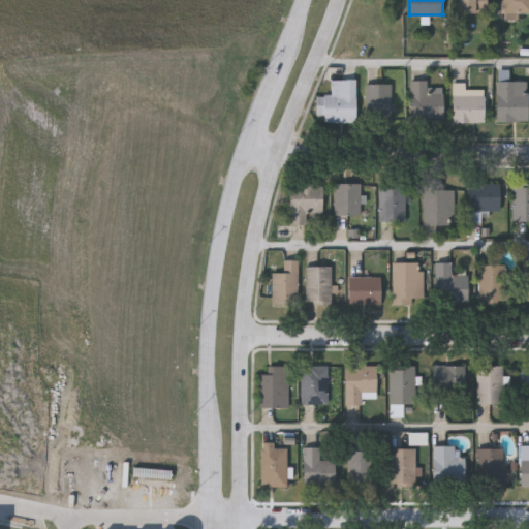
[(488,0),(489,11),(458,11),(458,0),(488,0)]
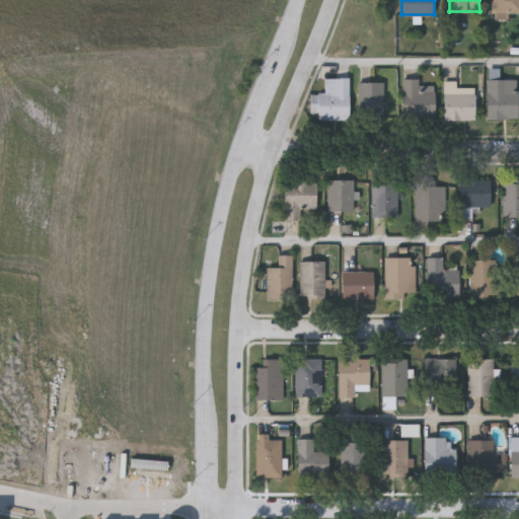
[(518,14),(493,14),(493,0),(518,0),(518,14)]
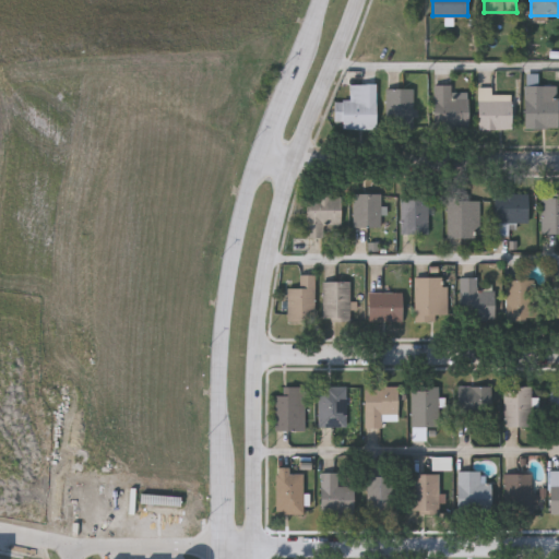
[(342,98),(349,98),(349,83),(377,83),(377,128),(342,128),(342,98)]
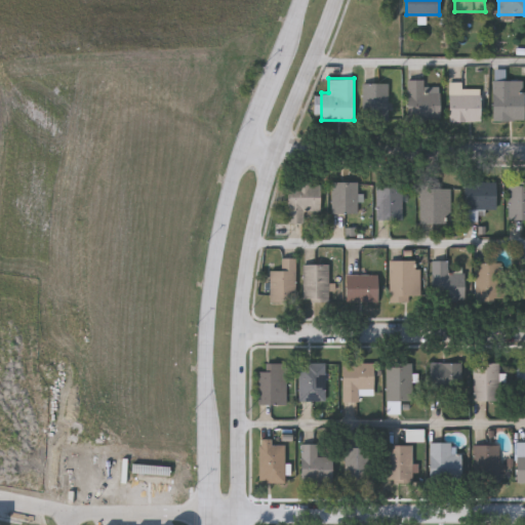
[(407,79),(425,79),(425,84),(439,84),(439,120),(407,120),(407,79)]
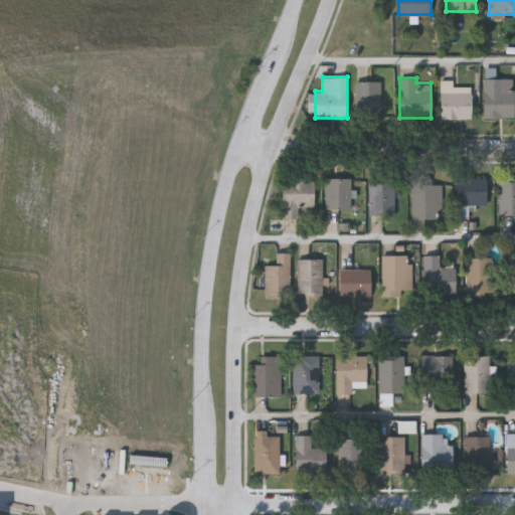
[(513,117),(483,117),(483,78),(513,78),(513,117)]
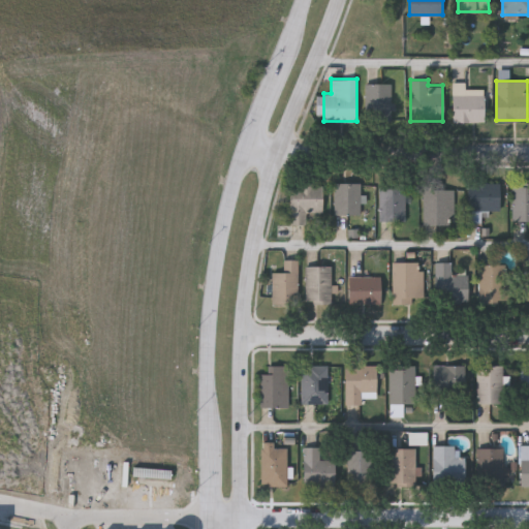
[(485,122),(453,122),(453,82),(465,82),(465,89),(485,89),(485,122)]
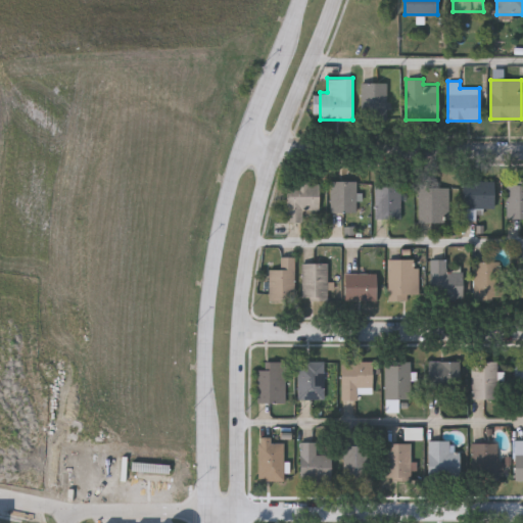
[(386,82),(386,120),(361,120),(361,82),(386,82)]
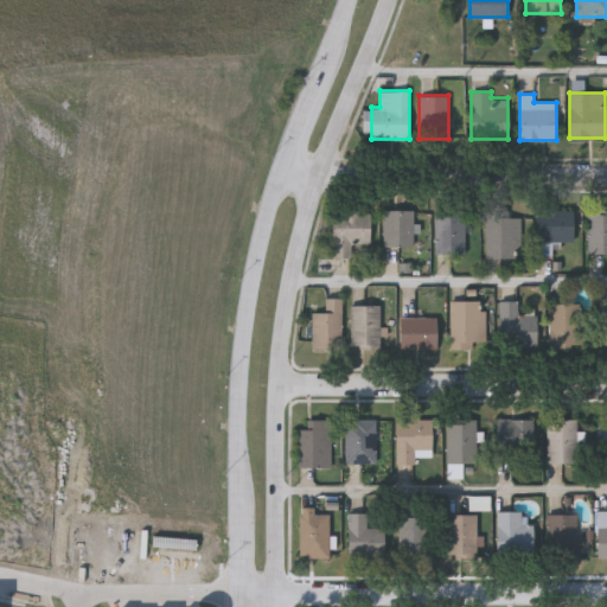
[(414,209),(414,246),(383,246),(383,209),(414,209)]
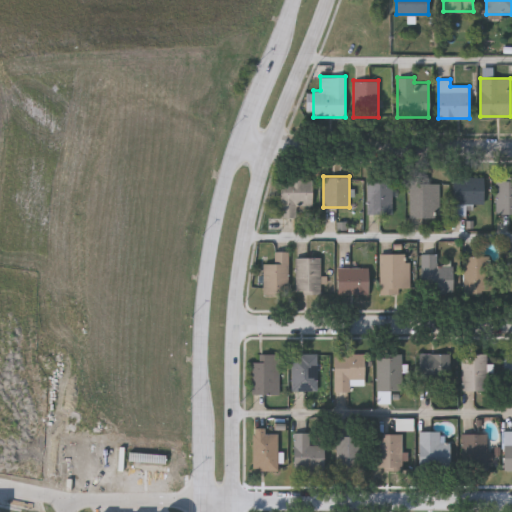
[(483,176),(483,204),(454,204),(453,176),(483,176)]
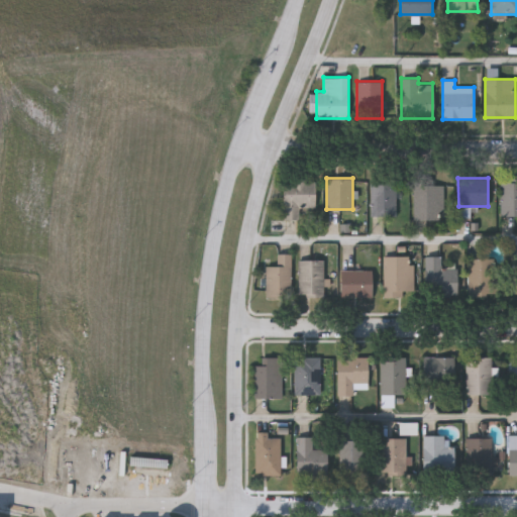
[(315,179),(315,207),(300,207),(300,219),(283,219),(283,179),(315,179)]
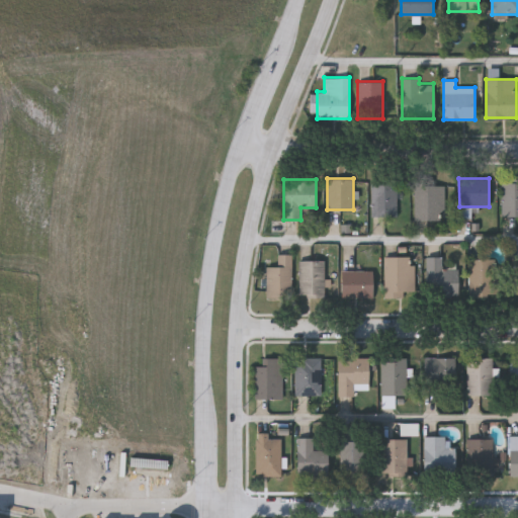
[(517,216),(502,216),(502,181),(517,180),(517,216)]
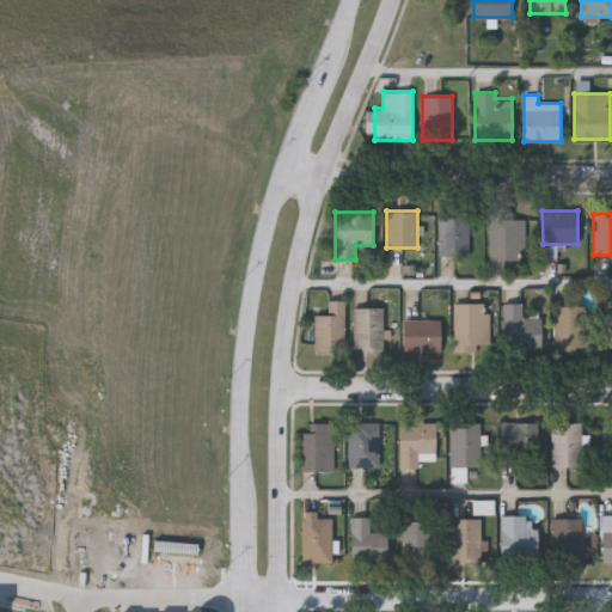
[(469,214),(469,255),(439,255),(439,214),(469,214)]
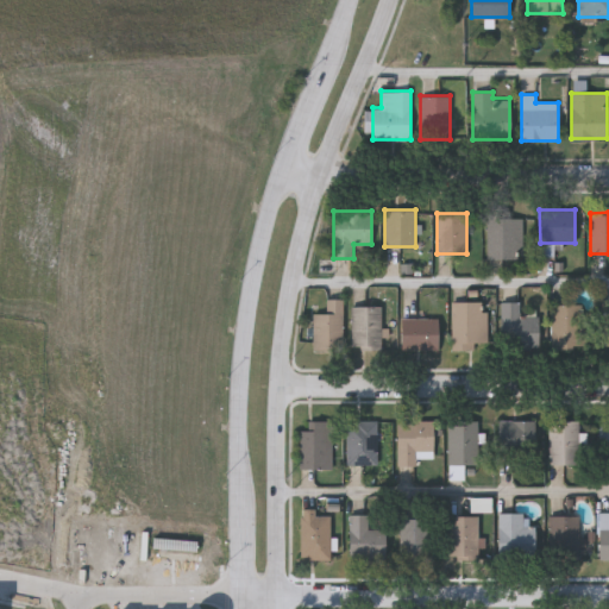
[(488,258),(488,218),(523,217),(523,258),(488,258)]
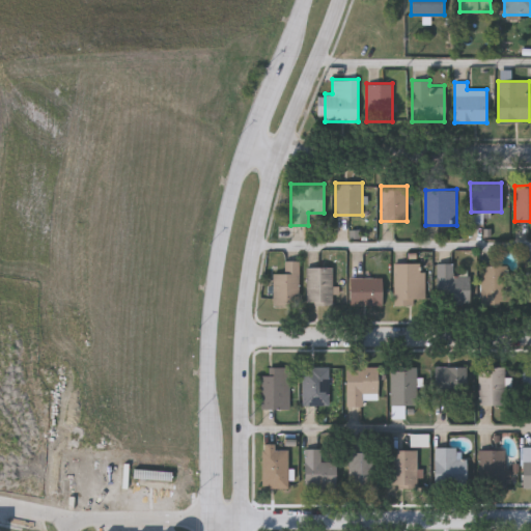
[(299,260),(299,305),(273,305),(273,273),(284,273),(284,260),(299,260)]
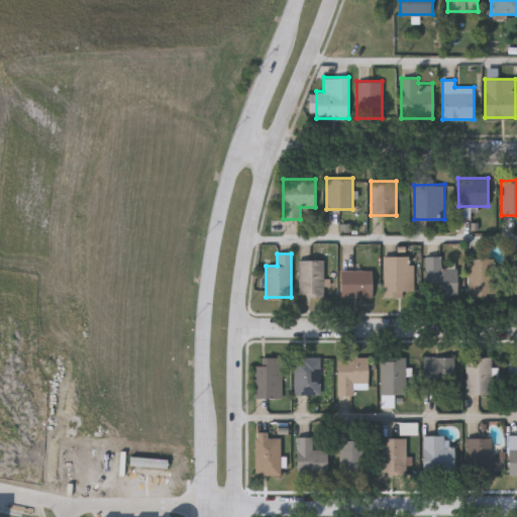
[(409,255),(409,297),(383,297),(383,255),(409,255)]
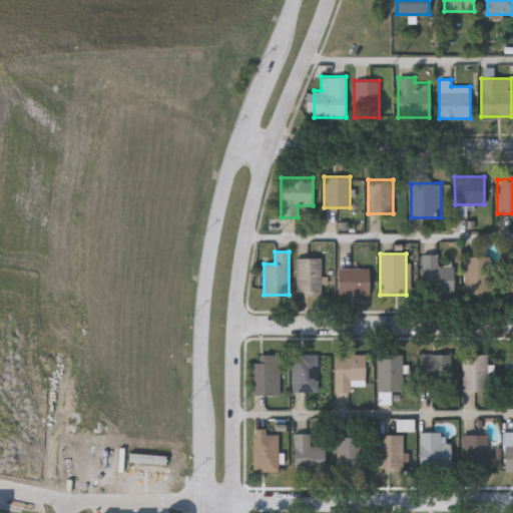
[(439,264),(454,264),(454,291),(423,291),(423,253),(439,253),(439,264)]
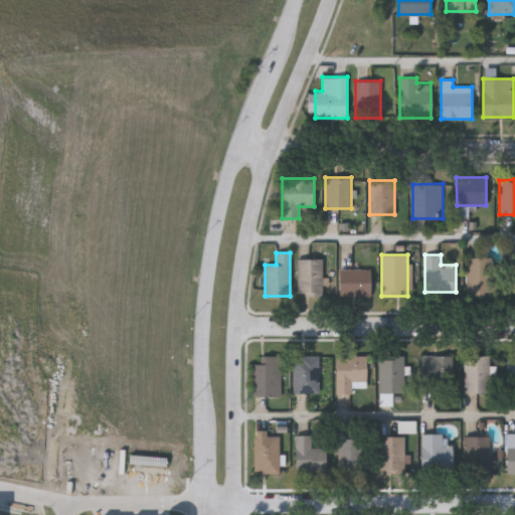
[(491,296),(466,296),(466,256),(491,256),(491,296)]
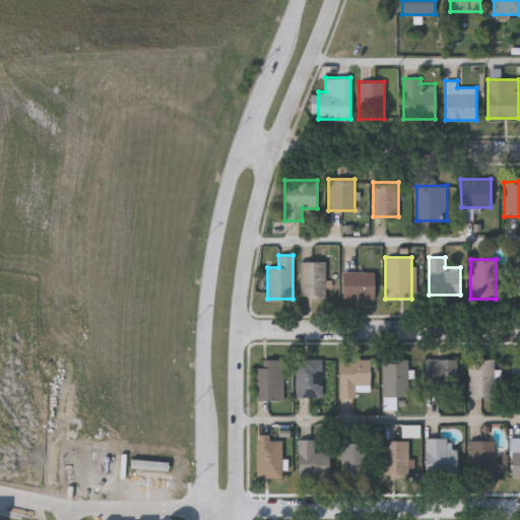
[(325,261),(325,298),(301,298),(301,261),(325,261)]
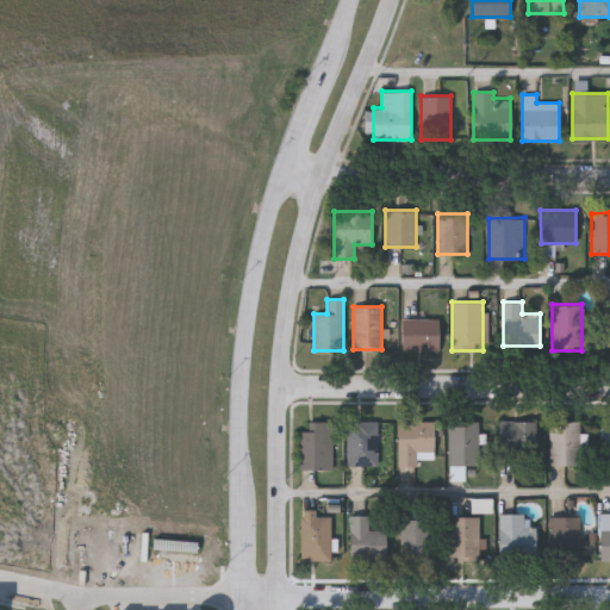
[(439,318),(439,350),(405,350),(405,318),(439,318)]
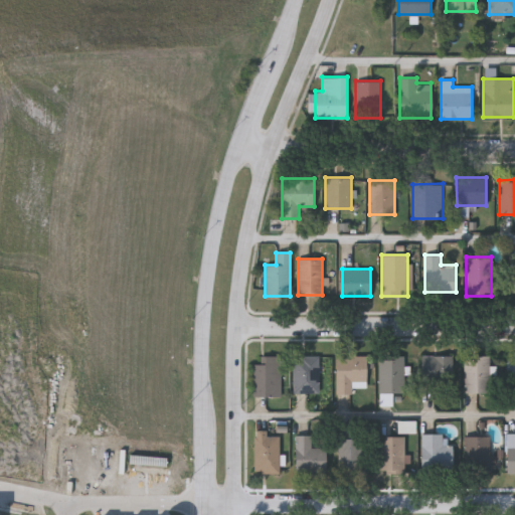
[(490,354),(490,393),(464,393),(464,354),(490,354)]
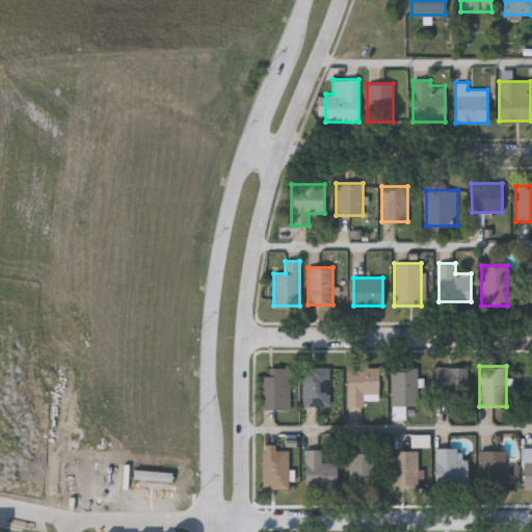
[(270,376),(270,367),(291,368),(290,409),(262,409),(262,376),(270,376)]
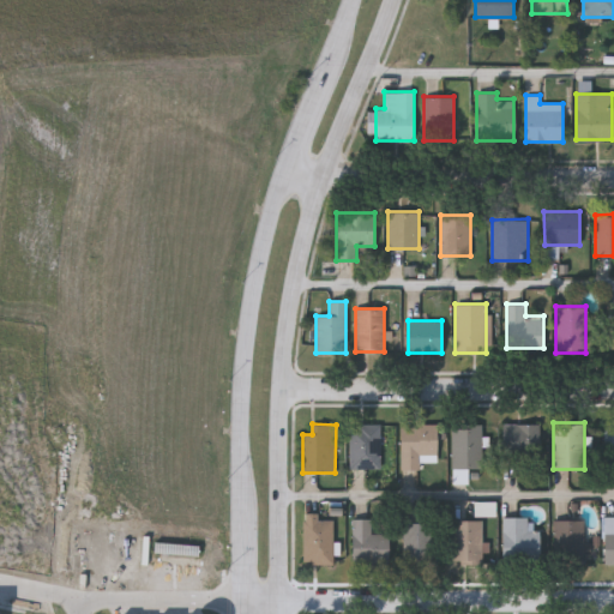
[(380,423),(380,469),(351,469),(351,423),(380,423)]
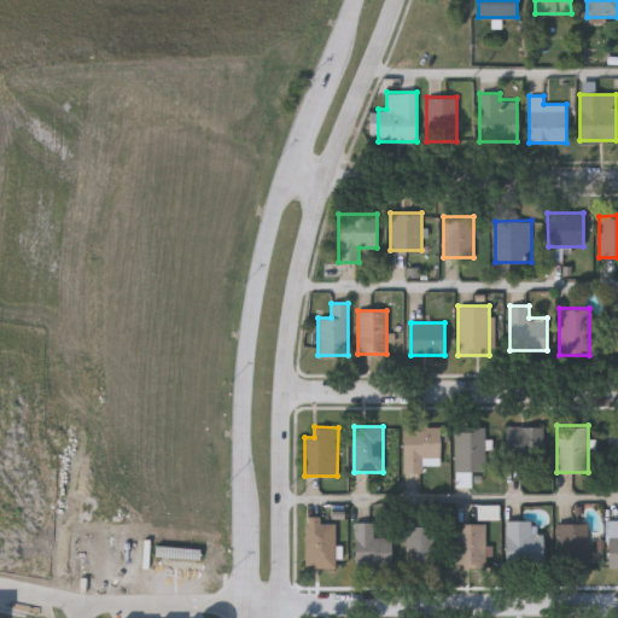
[(455,426),(485,426),(485,472),(455,472),(455,426)]
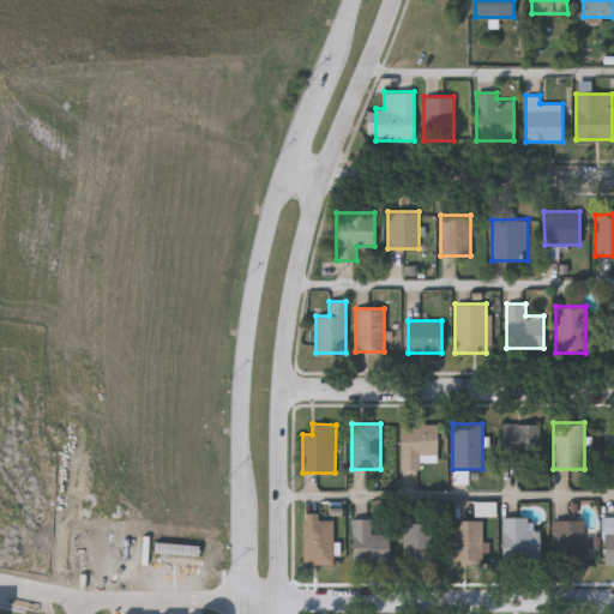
[(540,457),(503,457),(503,423),(540,423),(540,457)]
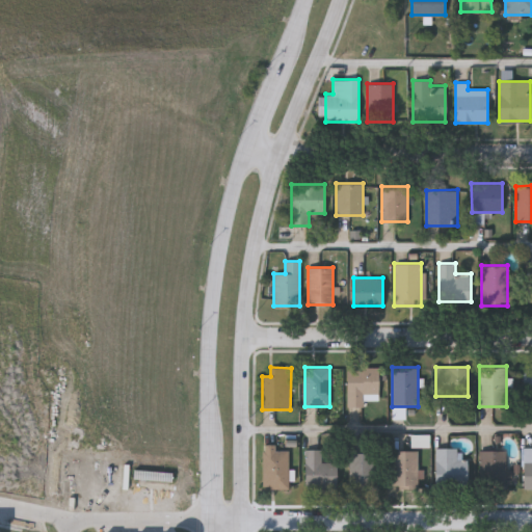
[(364,406),(347,406),(347,368),(378,368),(378,395),(364,394),(364,406)]
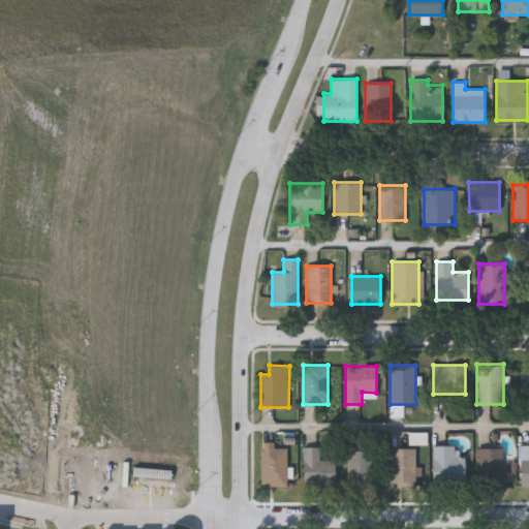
[(429,433),(410,433),(410,445),(429,446),(429,433)]
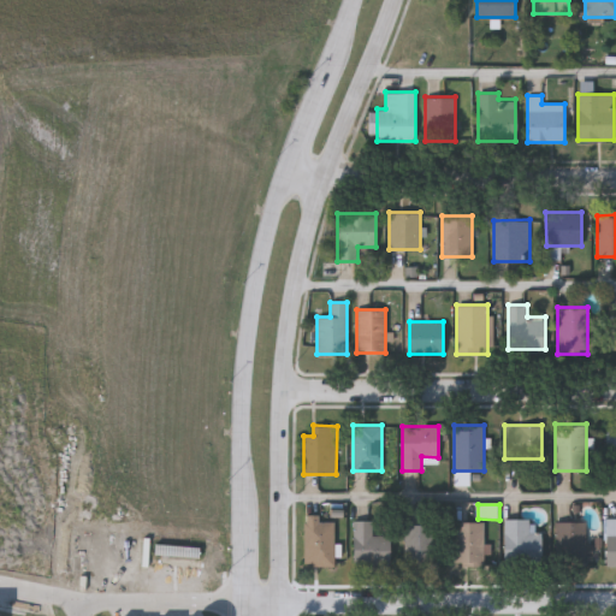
[(336,564),(304,564),(304,515),(319,515),(319,521),(336,521),(336,564)]
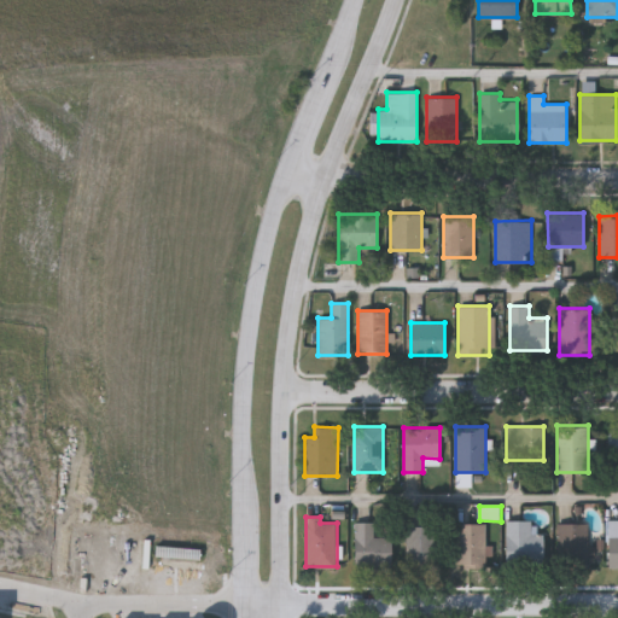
[(543,532),(543,564),(506,564),(506,520),(532,520),(532,532),(543,532)]
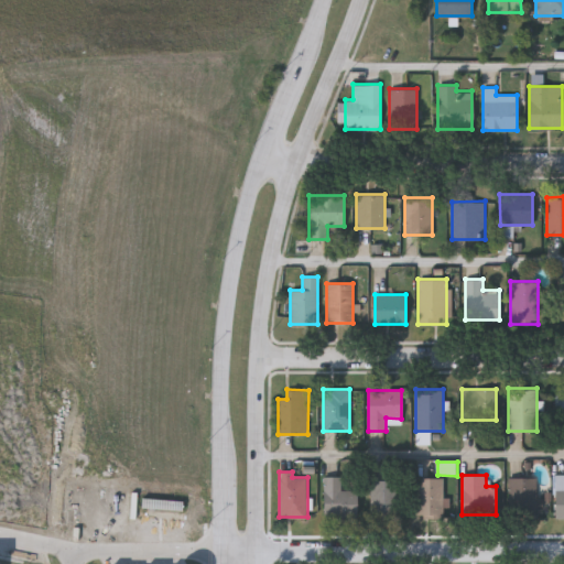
[(342,488),(357,488),(357,516),(324,516),(324,476),(342,476),(342,488)]
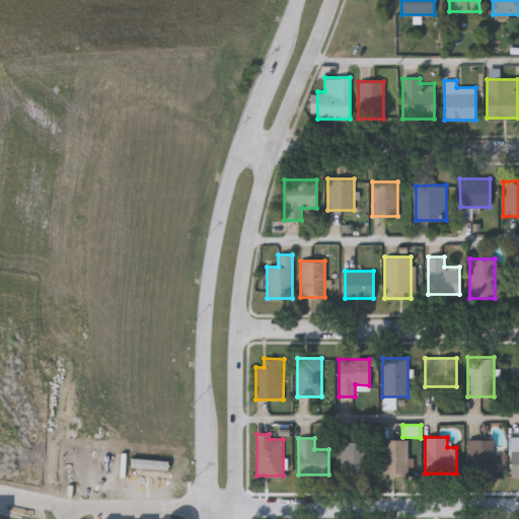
[(408,440),(408,476),(381,476),(381,439),(408,440)]
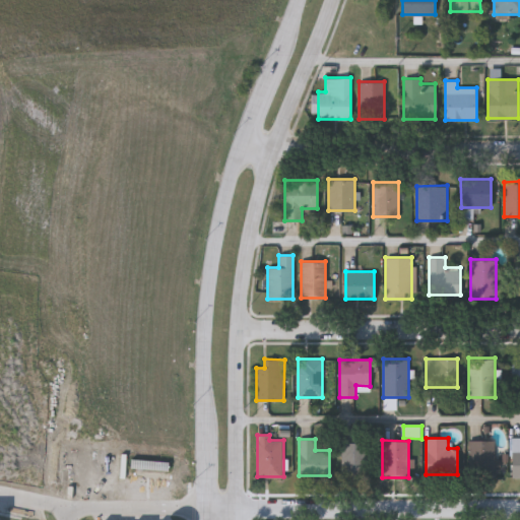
[(494,476),(468,476),(468,440),(494,440),(494,476)]
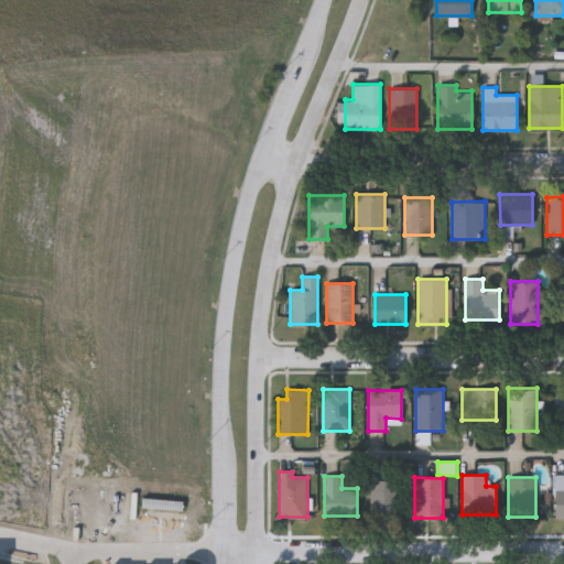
[(398,480),(398,523),(371,523),(371,480),(398,480)]
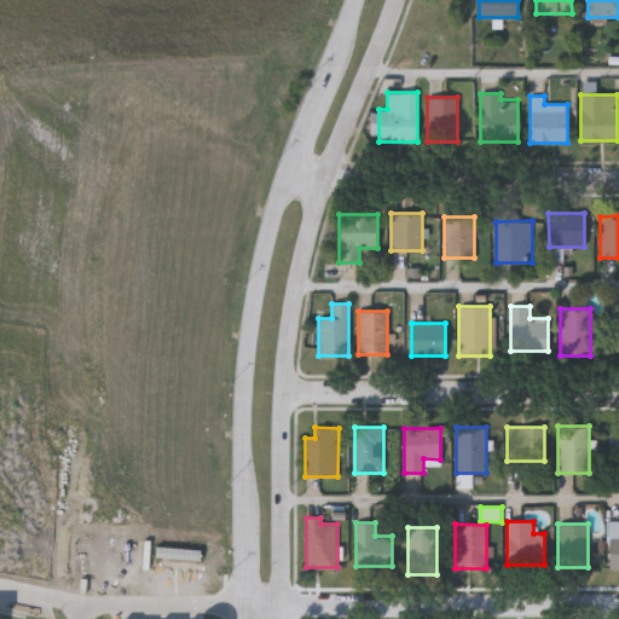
[(202,550),(161,549),(160,568),(201,570),(202,550)]
